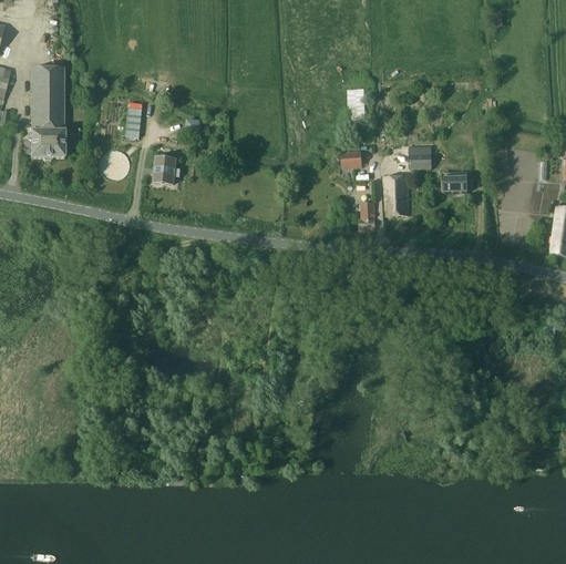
[(501,10),(492,11),(492,24),(502,24),(501,10)]
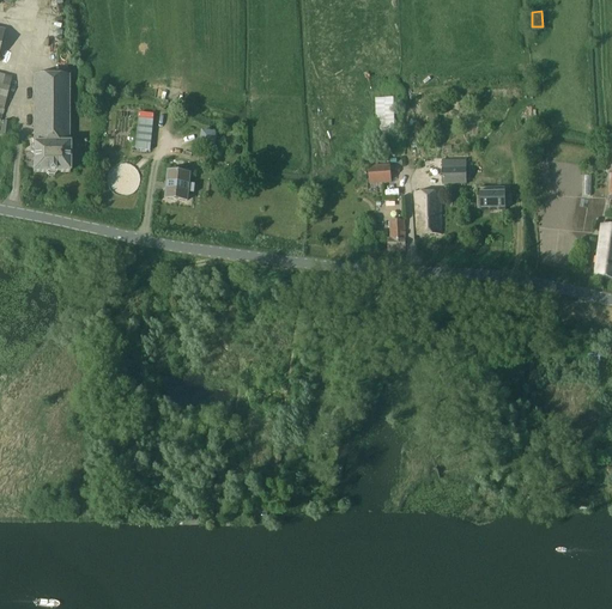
[(0,38),(5,41),(10,20),(0,17),(0,38)]
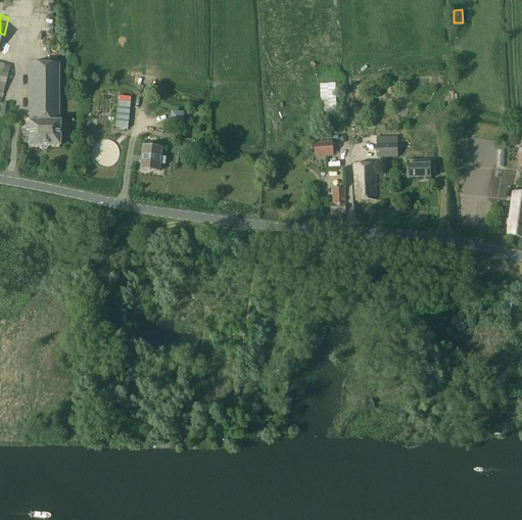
[(25,123),(25,127),(28,129),(28,144),(38,145),(40,147),(45,147),(48,145),(58,145),(58,120),(58,62),(28,62),(28,120),(28,122),(25,123)]
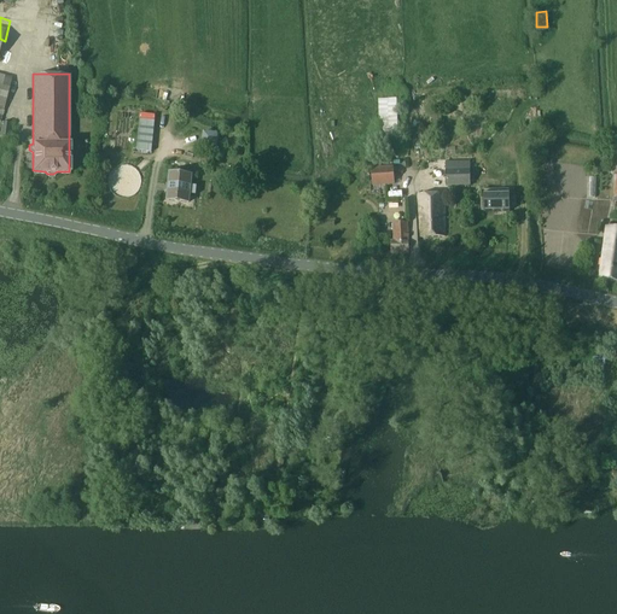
[(395,98),(378,98),(380,135),(396,134),(395,98)]
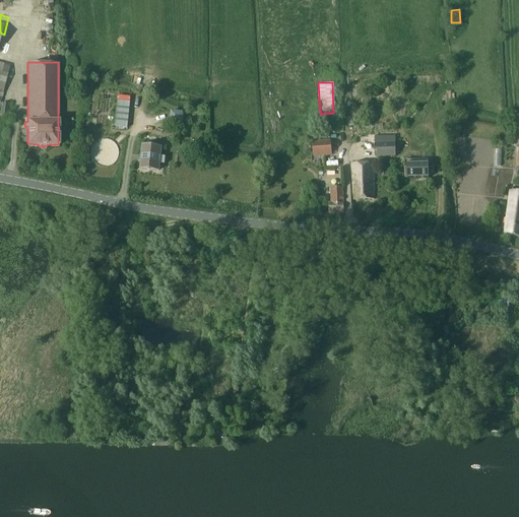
[(129,100),(117,99),(115,124),(127,125),(129,100)]
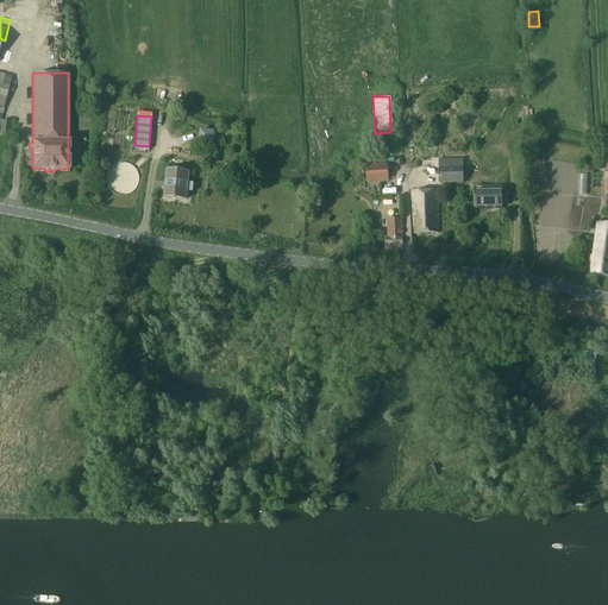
[(0,131),(8,133),(10,119),(0,118),(0,131)]
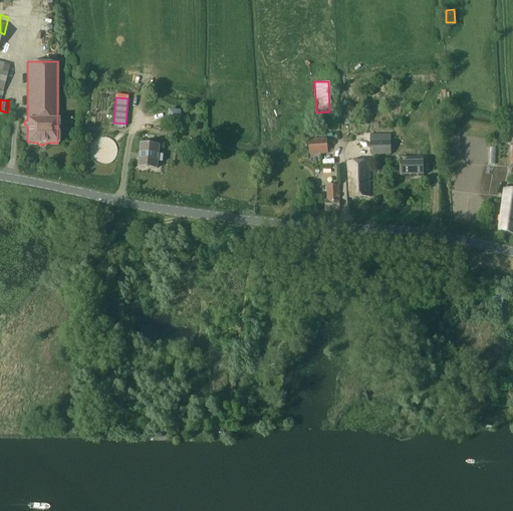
[(372,151),(389,150),(389,134),(371,134),(372,151)]
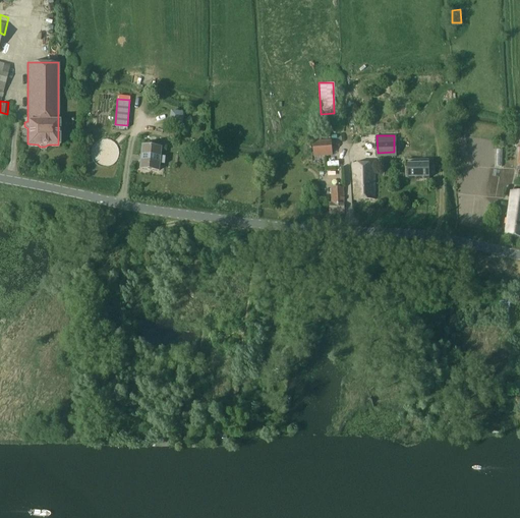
[(331,153),(330,139),(312,140),(313,154),(320,154),(331,153)]
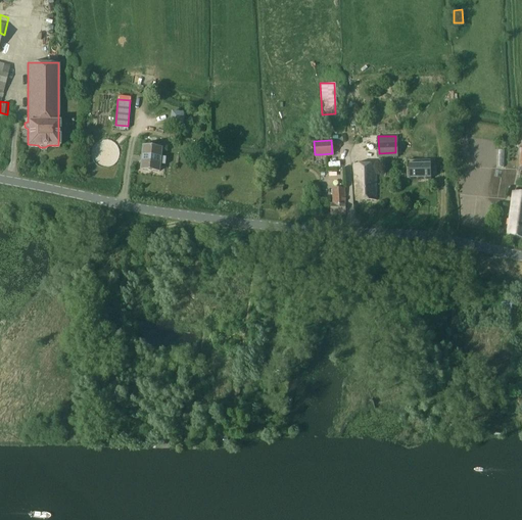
[(143,144),(140,168),(158,170),(161,146),(143,144)]
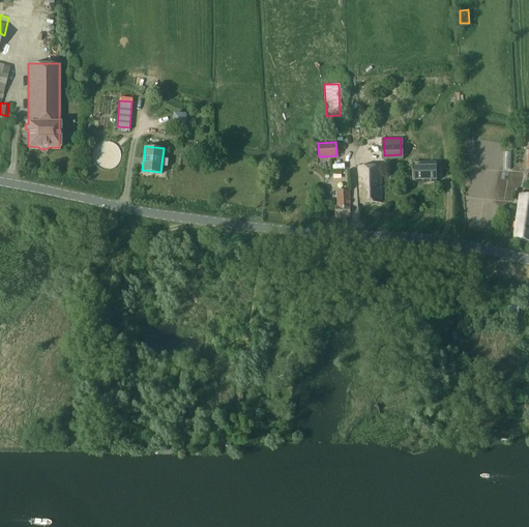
[(359,201),(381,201),(381,165),(358,164),(359,201)]
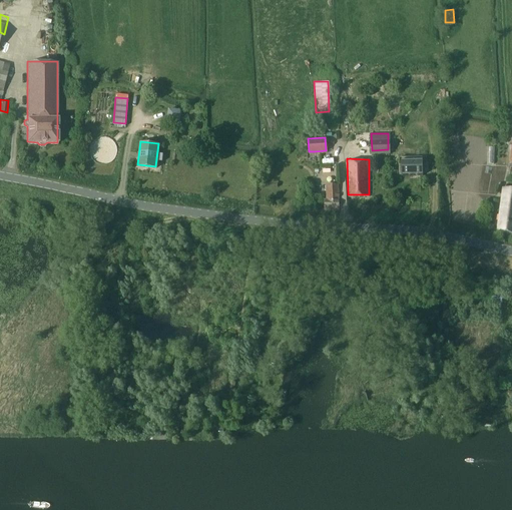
[(422,158),(401,159),(401,174),(422,173),(422,158)]
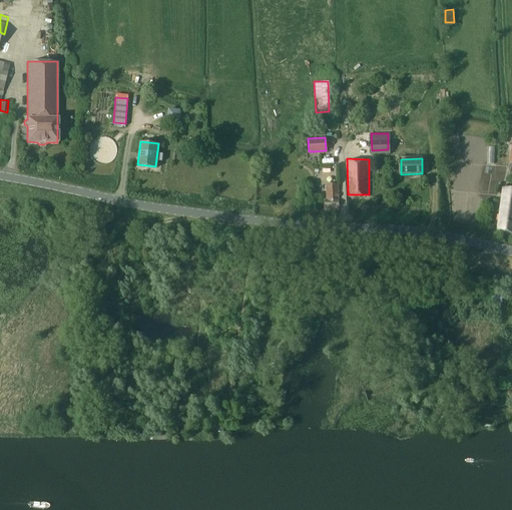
[(324,207),(339,207),(338,183),(326,183),(327,198),(324,198),(324,207)]
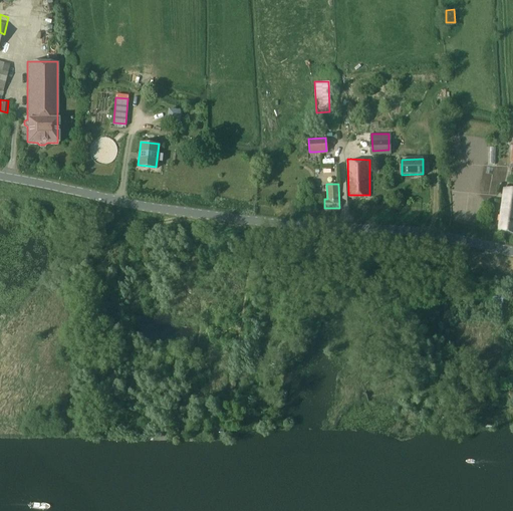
[(512,231),(512,188),(503,187),(497,230),(512,231)]
